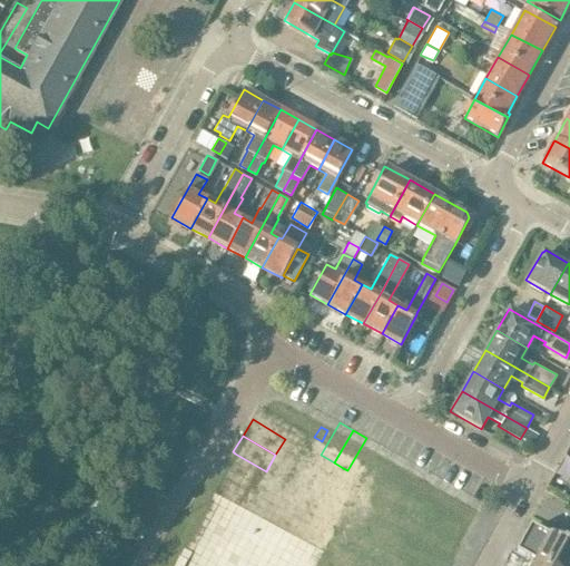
[(314,437),(308,447),(315,451),(322,441),(314,437)]
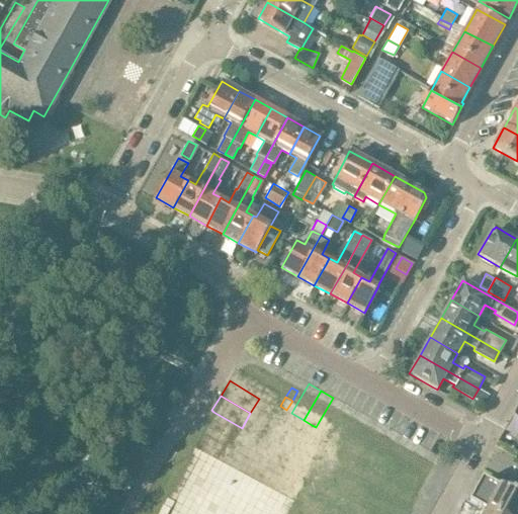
[(213,412),(205,426),(235,444),(244,429),(242,428),(213,412)]
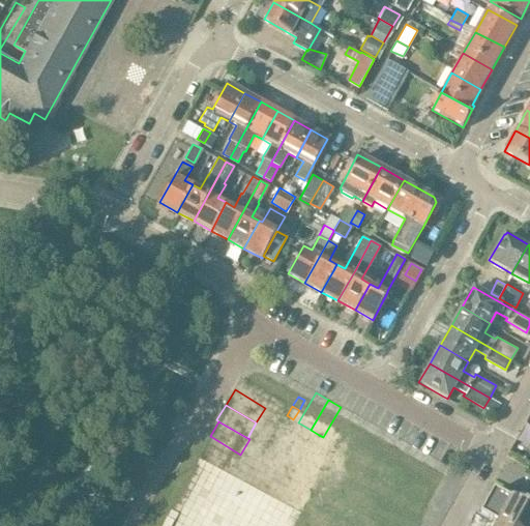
[(290,435),(286,442),(296,447),(299,440),(290,435)]
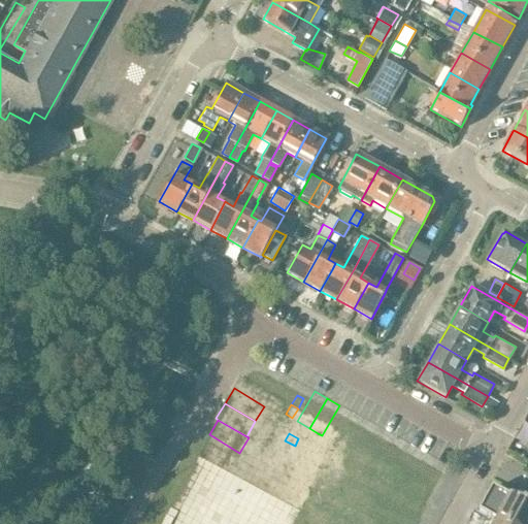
[(318,433),(312,443),(319,447),(325,437),(322,435),(318,433)]
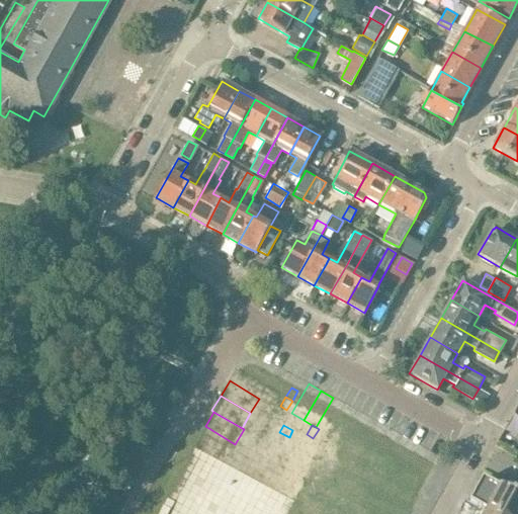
[(379,425),(362,455),(365,456),(373,461),(392,432),(379,425)]
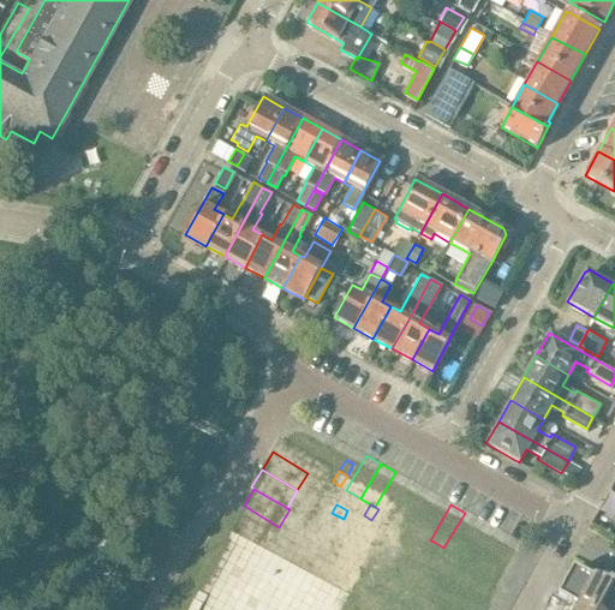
[(244,506),(233,524),(268,544),(279,527),(244,506)]
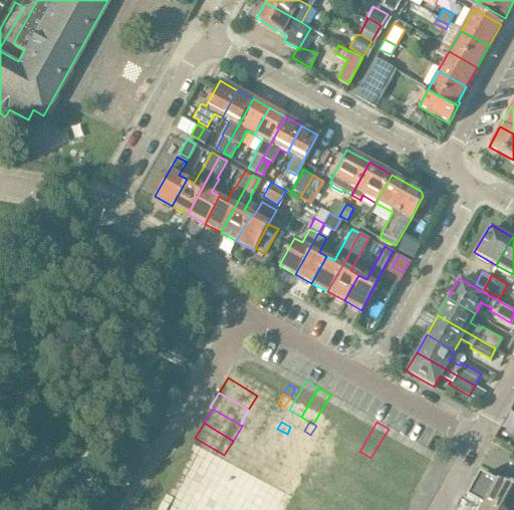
[(265,427),(260,436),(266,440),(271,431),(265,427)]
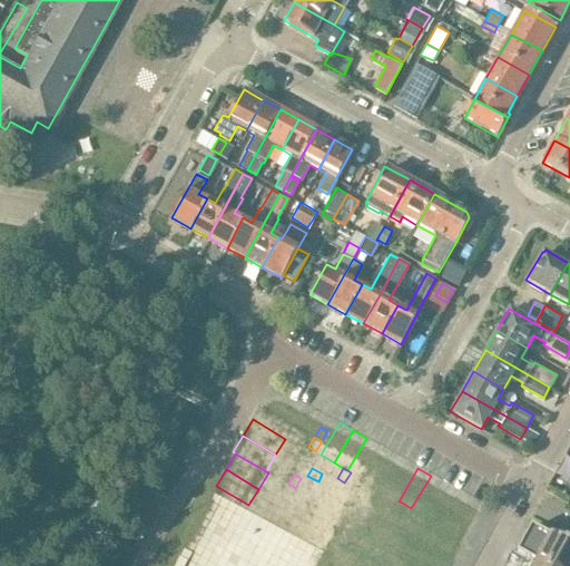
[(337,478),(332,489),(338,493),(344,482),(337,478)]
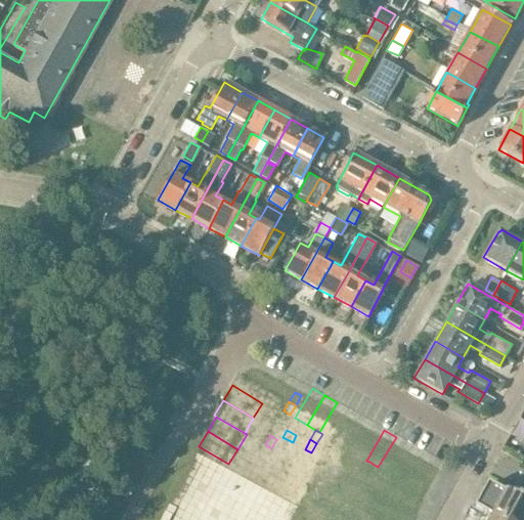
[(265,444),(259,453),(265,458),(271,448),(265,444)]
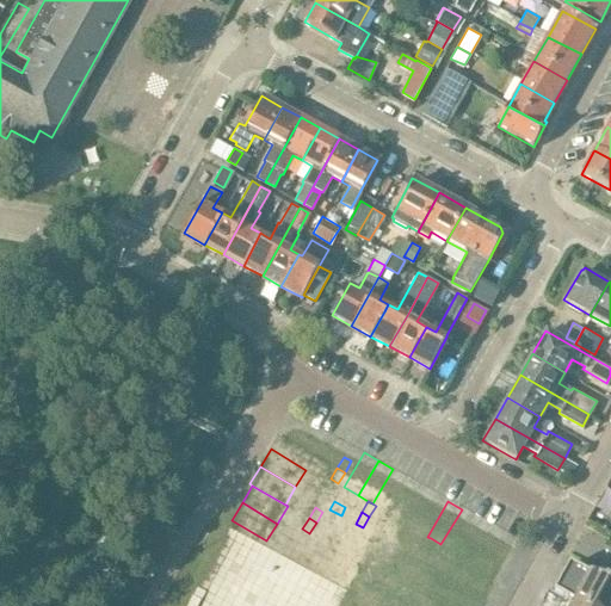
[(396,518),(389,529),(397,533),(403,521),(400,520),(396,518)]
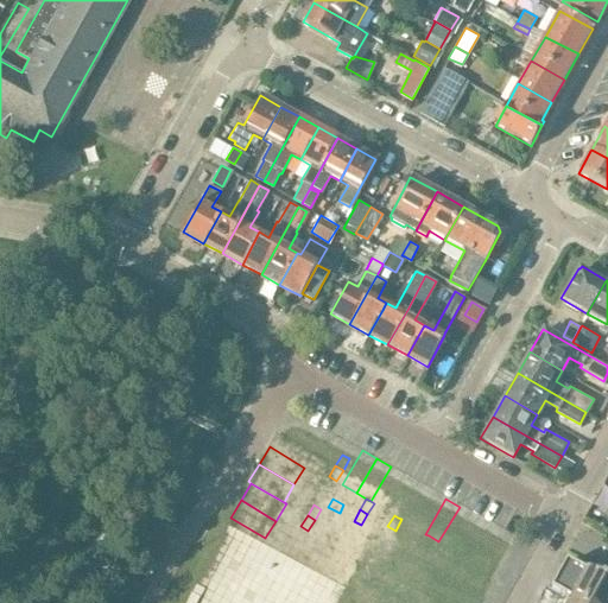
[(230,518),(221,534),(254,556),(265,538),(230,518)]
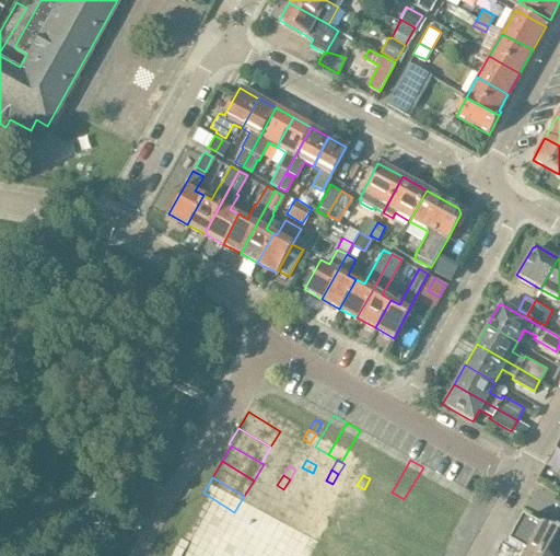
[(357,485),(351,495),(358,499),(364,489),(357,485)]
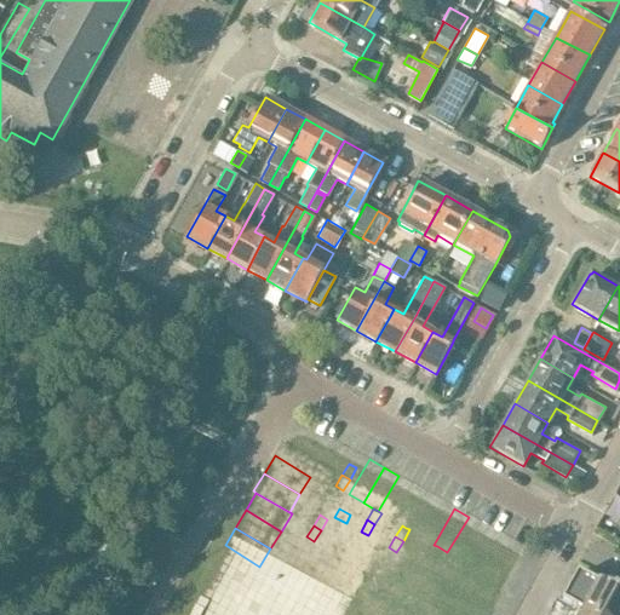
[(430,542),(423,553),(431,558),(437,546),(434,545),(430,542)]
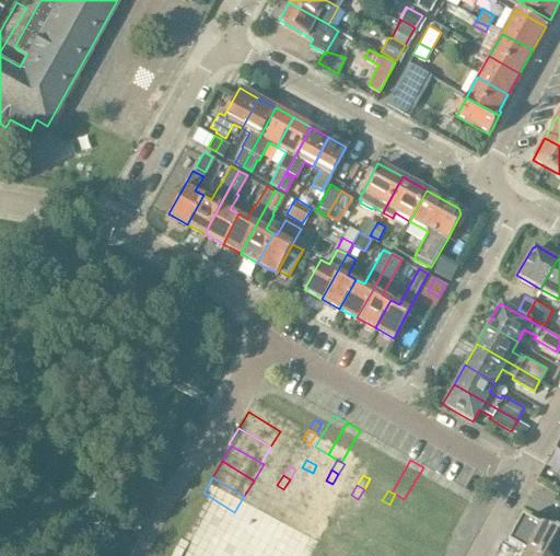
[(203,493),(194,509),(225,529),(234,512),(203,493)]
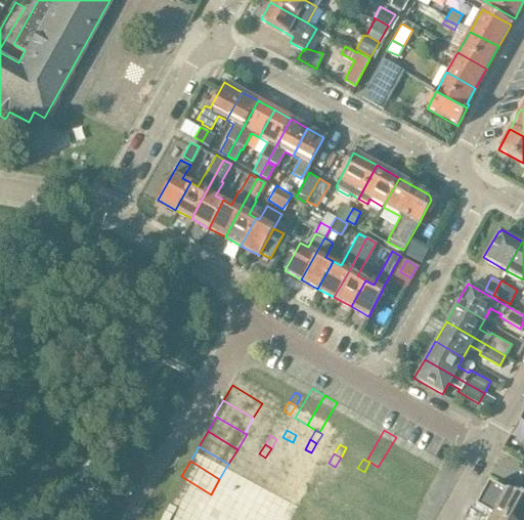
[(280,465),(276,471),(287,476),(291,470),(280,465)]
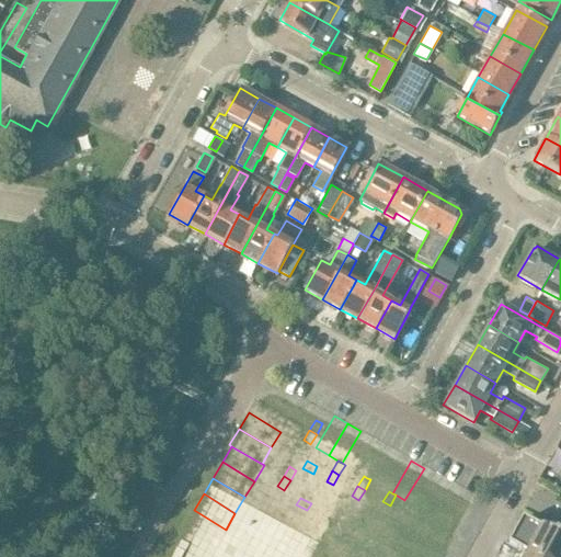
[(273,500),(267,510),(274,514),(281,504),(273,500)]
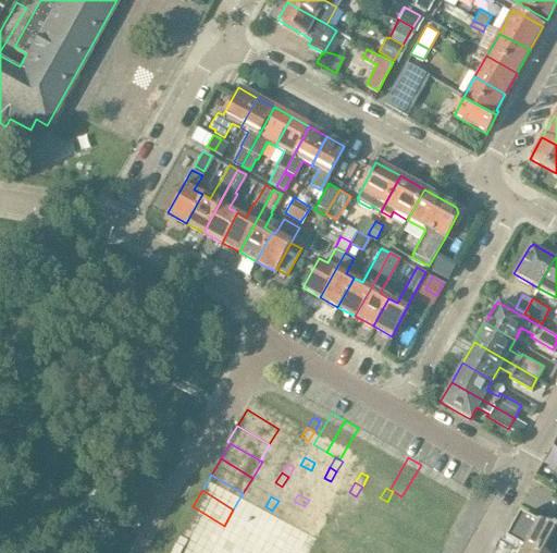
[(380,498),(374,507),(381,512),(387,502),(380,498)]
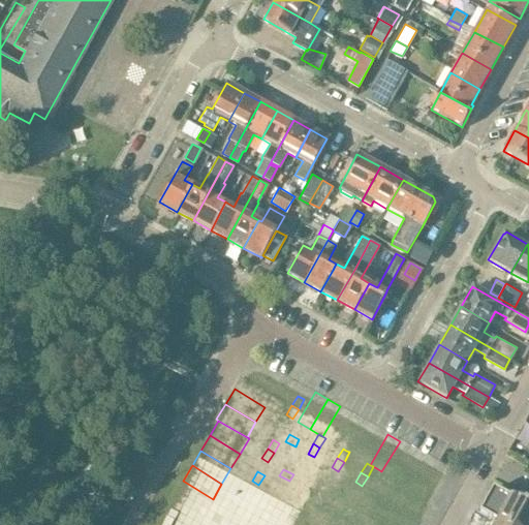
[(293,474),(289,481),(299,487),(303,481),(293,474)]
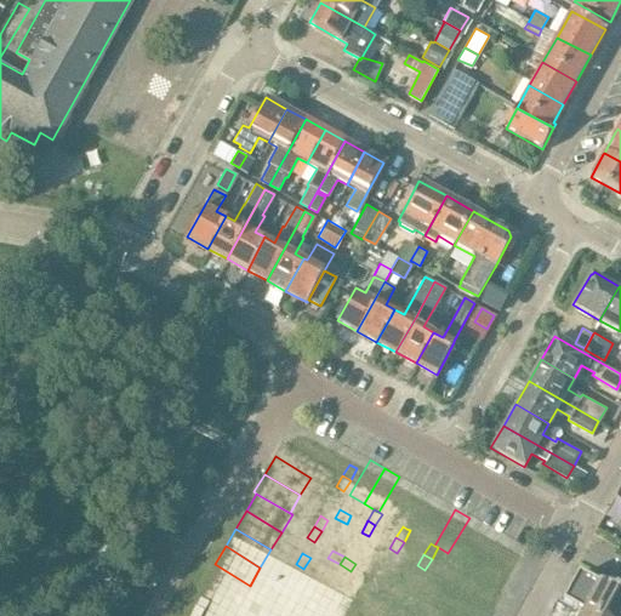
[(406,580),(371,558),(363,574),(398,594),(406,580)]
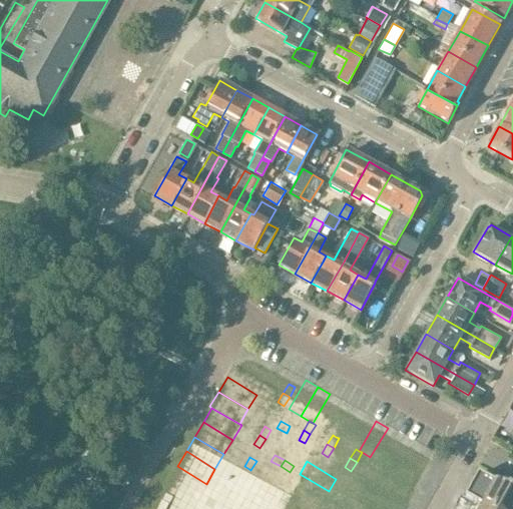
[(379,462),(374,471),(380,475),(385,466),(382,464),(379,462)]
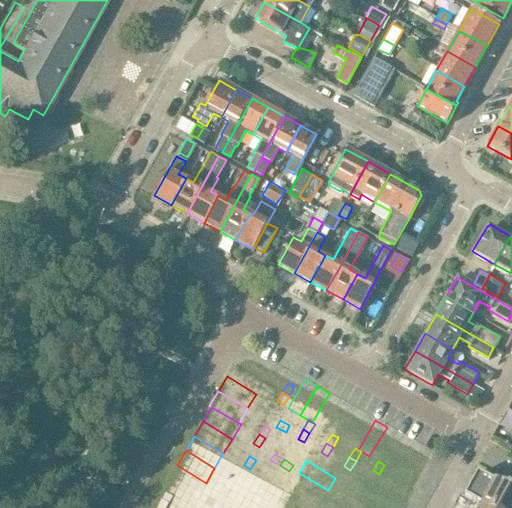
[(177,465),(168,480),(197,497),(206,483),(177,465)]
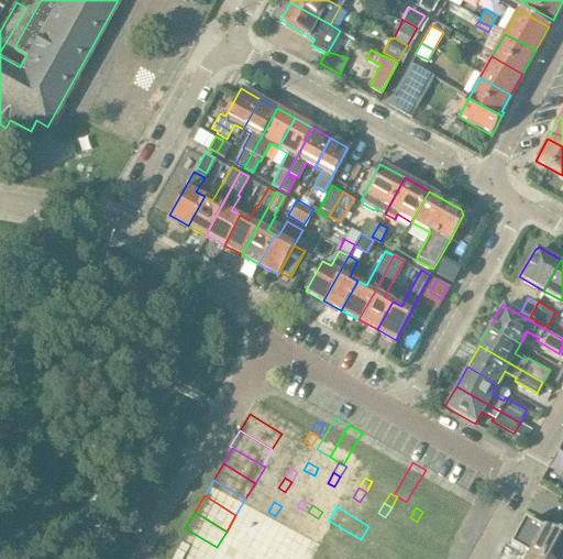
[(268,512),(263,522),(269,526),(275,516),(268,512)]
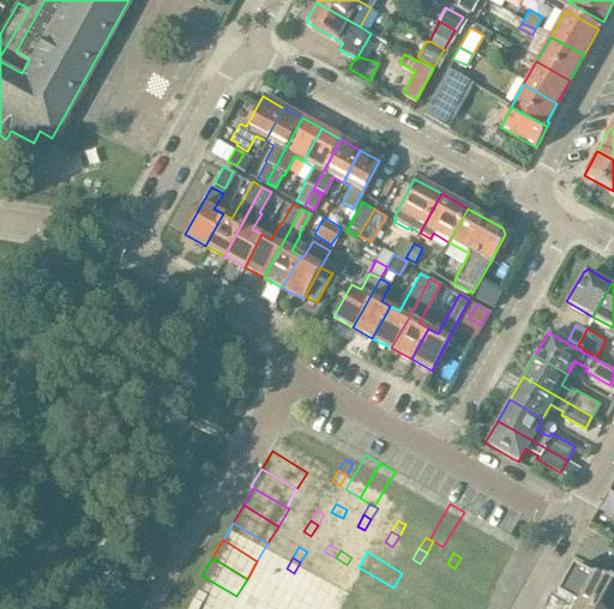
[(447,564),(440,576),(447,580),(455,568),(447,564)]
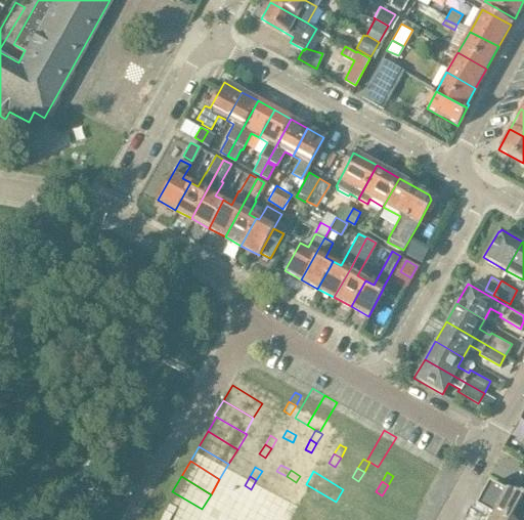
[(492,517),(497,519),(523,519),(523,502),(488,482),(474,507),(492,517)]
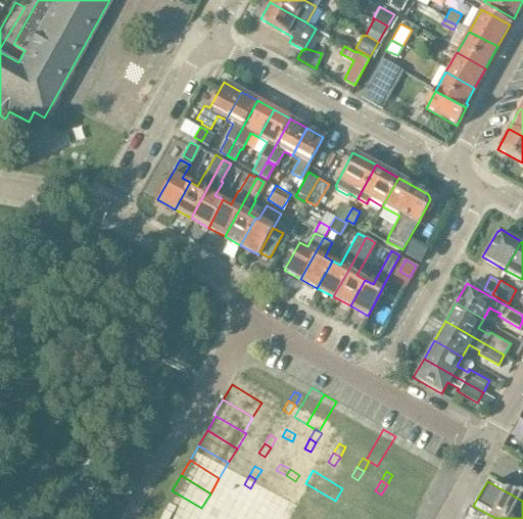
[(410,485),(405,494),(411,499),(416,489),(413,487),(410,485)]
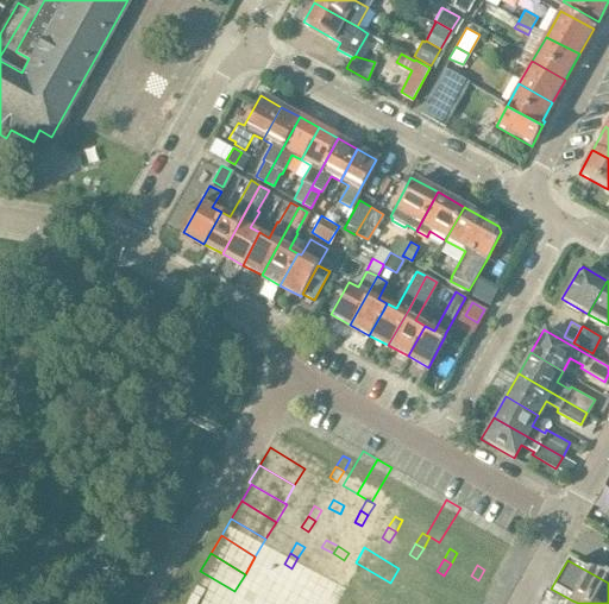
[(309,567),(306,574),(316,582),(321,573),(309,567)]
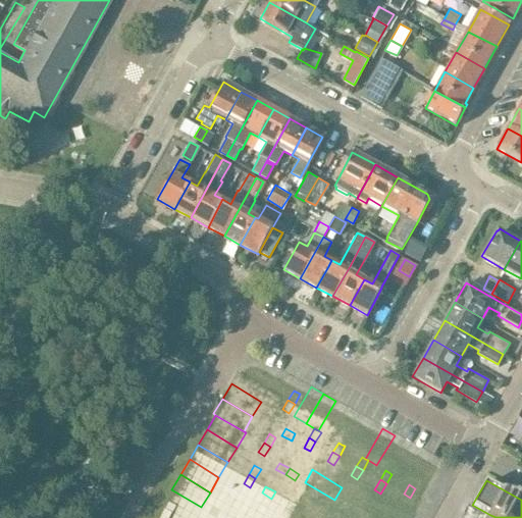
[(171,489),(162,505),(184,517),(194,517),(201,507),(171,489)]
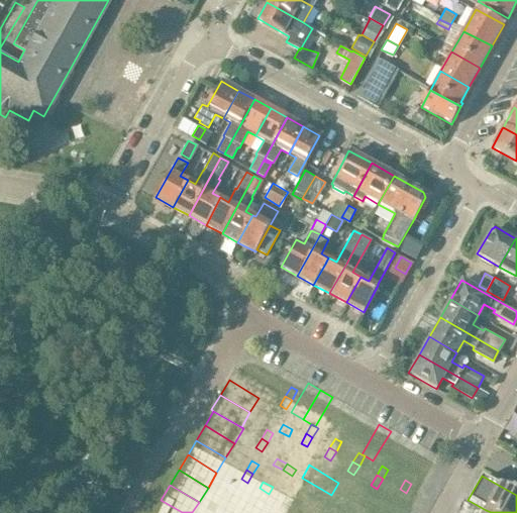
[(273,487),(269,494),(278,499),(282,493),(273,487)]
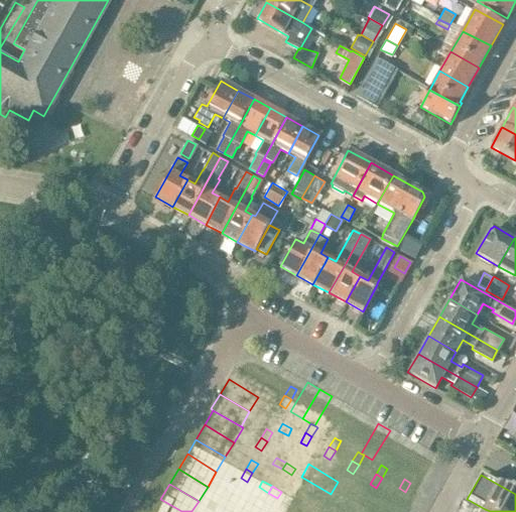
[(399,488),(393,498),(399,502),(405,492),(399,488)]
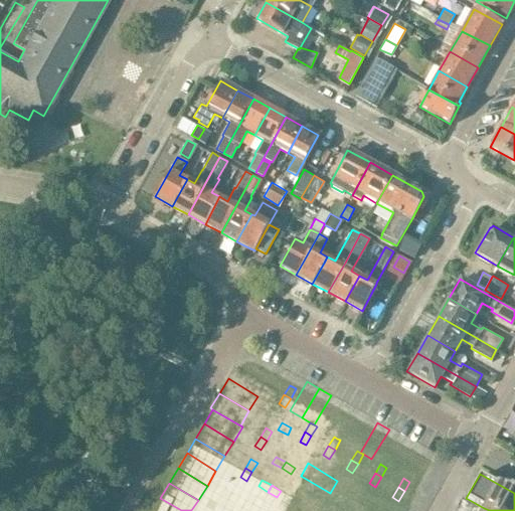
[(233,488),(228,497),(234,501),(239,492),(233,488)]
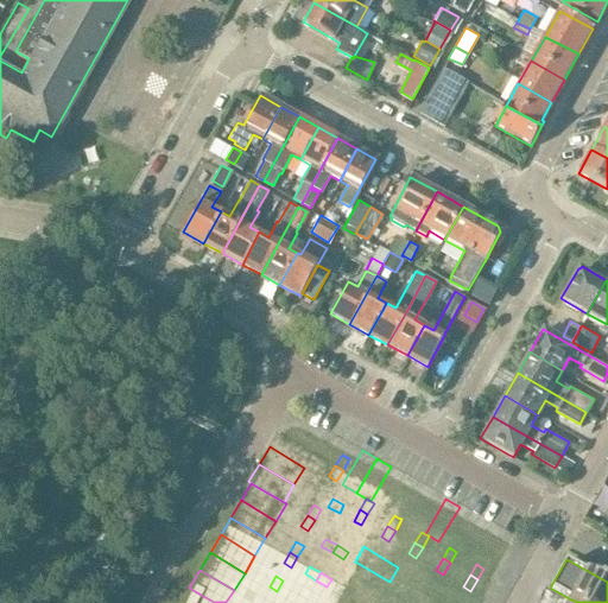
[(270,586),(263,597),(270,602),(277,591),(270,586)]
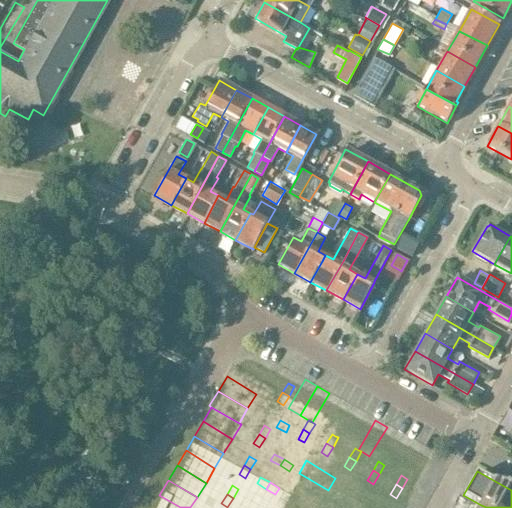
[(305,507),(285,496),(278,507),(279,507),(305,507)]
